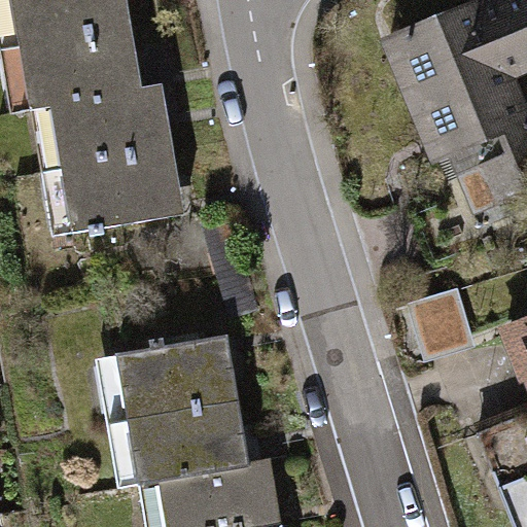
[(11,0),(20,47),(131,29),(126,0),(11,0)]
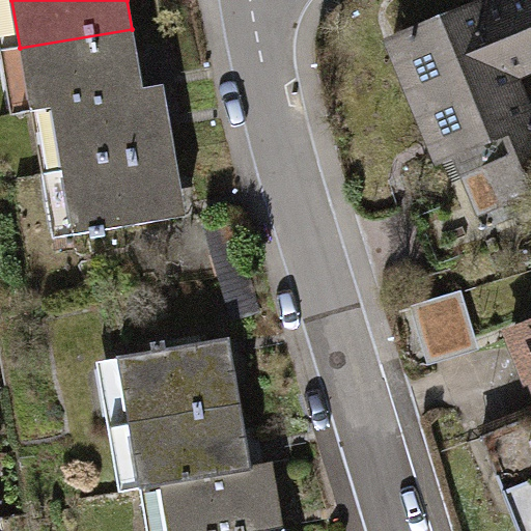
[(480,4),(401,36),(451,157),(479,145),(503,201),(530,190),(530,119),(528,121),(508,74),(530,64),(530,0),(516,0),(484,14),(480,4)]
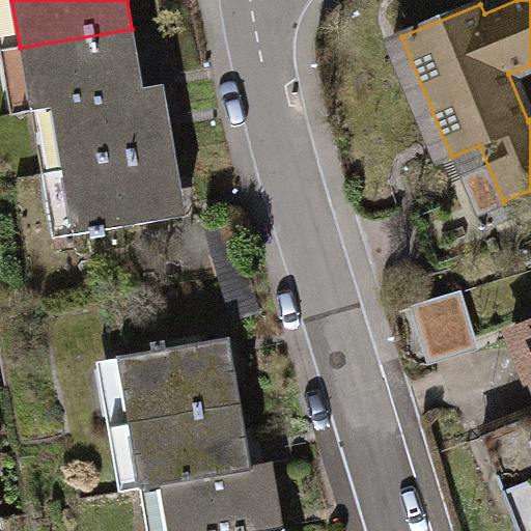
[(143,92),(132,29),(20,48),(31,111),(52,108),(143,92)]
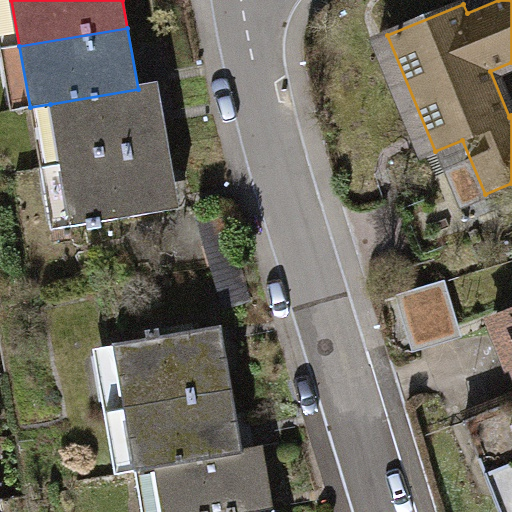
[(158,86),(138,89),(50,104),(61,164),(168,146),(158,86)]
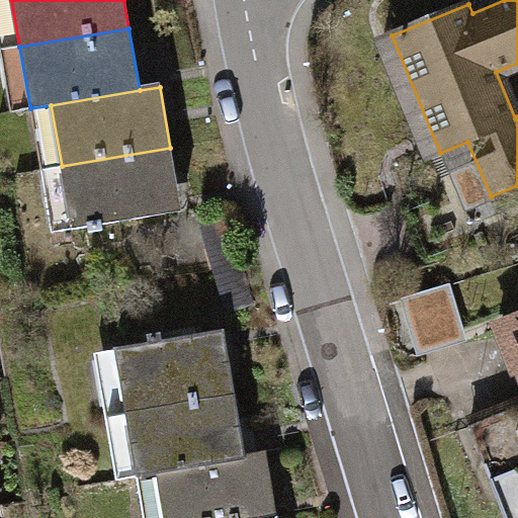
[(170,148),(62,166),(72,230),(181,211),(170,148)]
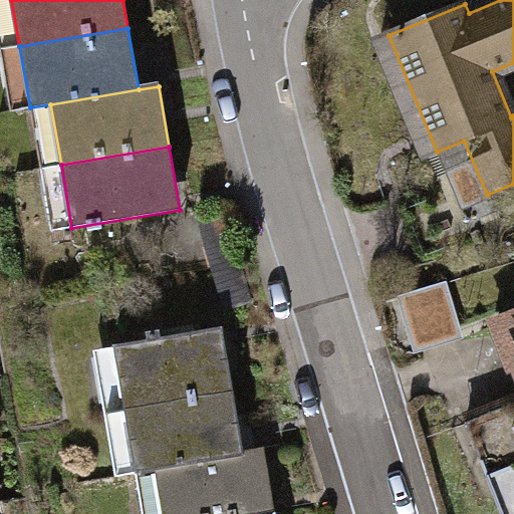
[(236,263),(215,266),(226,308),(247,302),(236,263)]
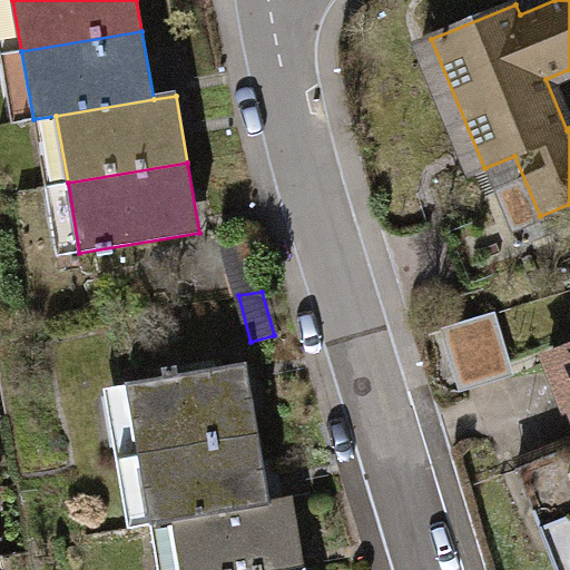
[(463,380),(514,373),(507,325),(457,333),(463,380)]
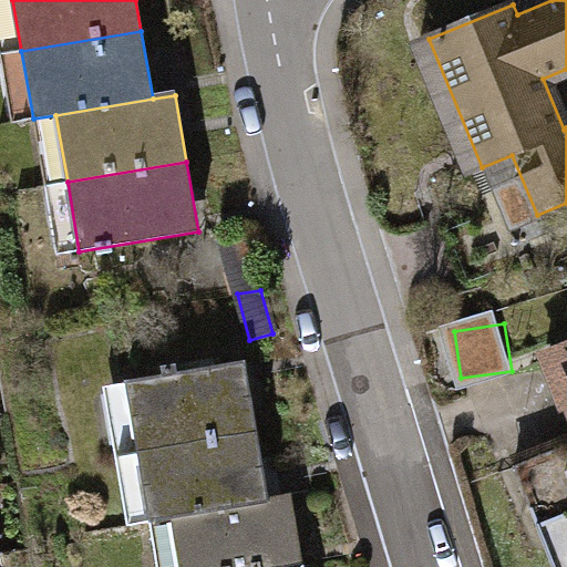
[(566,351),(552,358),(566,400),(566,444),(514,466),(526,496),(566,478),(566,351)]
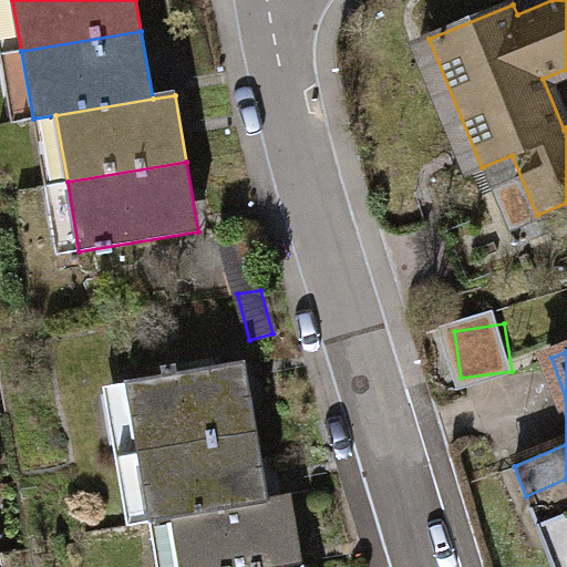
[(126,383),(138,452),(257,432),(245,363),(126,383)]
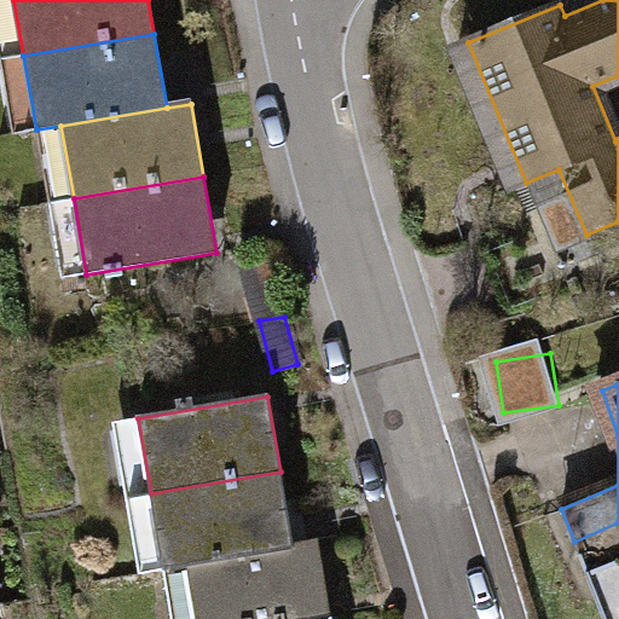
[(293,548),(281,472),(151,493),(163,568),(187,565),(293,548)]
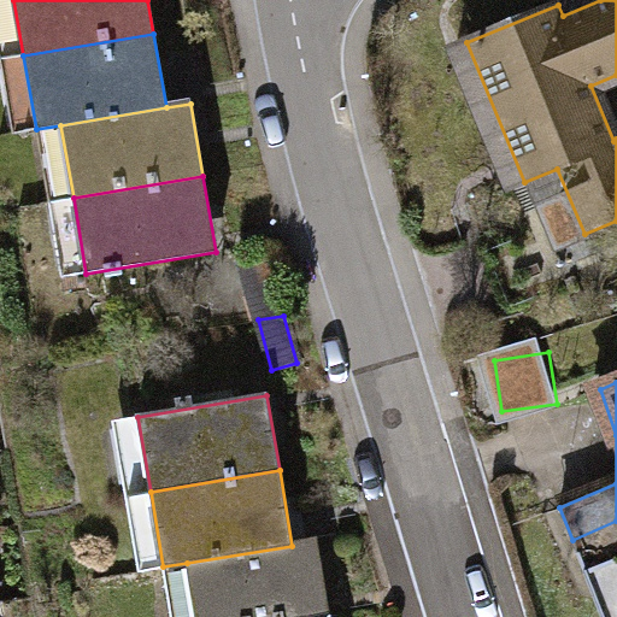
[(616,521),(573,540),(585,575),(616,562),(616,521)]
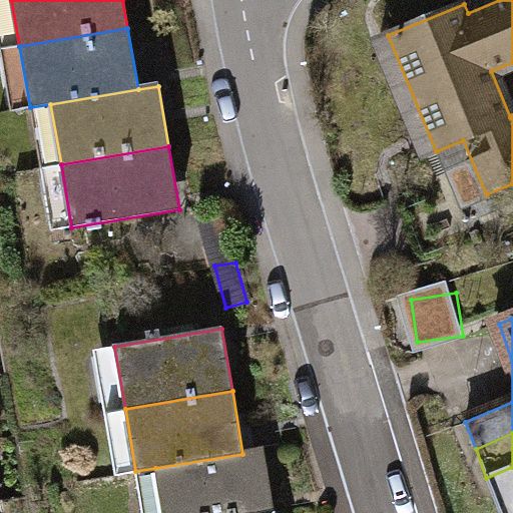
[(263,450),(242,454),(155,468),(162,512),(257,512),(274,510),(263,450)]
